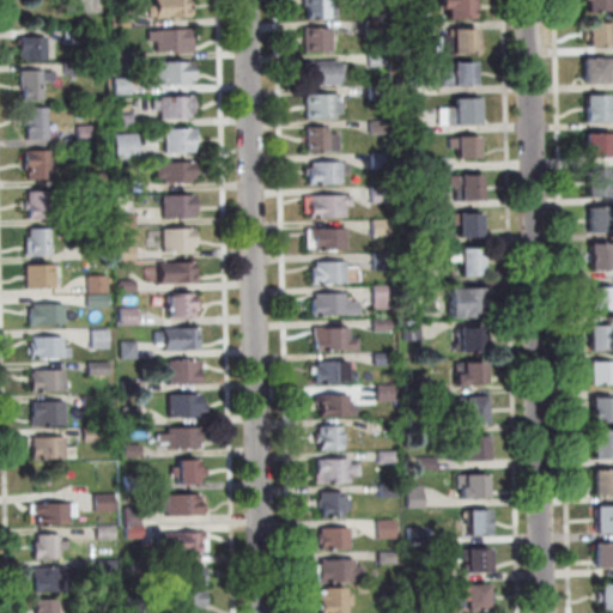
[(156,19),(155,0),(188,0),(189,18),(156,19)]
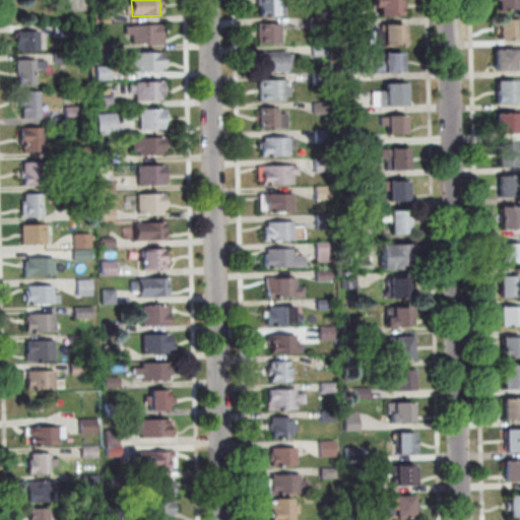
[(257,0),(278,0),(278,17),(261,17),(261,7),(258,7),(257,0)]
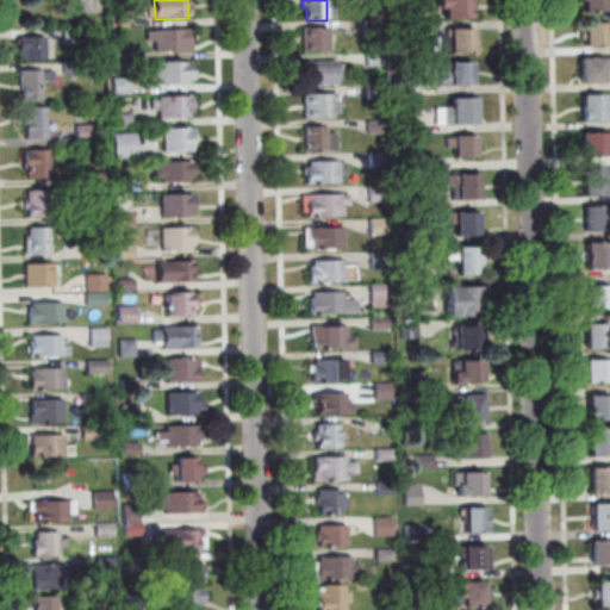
[(440,0),(472,0),(473,22),(447,22),(447,11),(441,11),(440,0)]
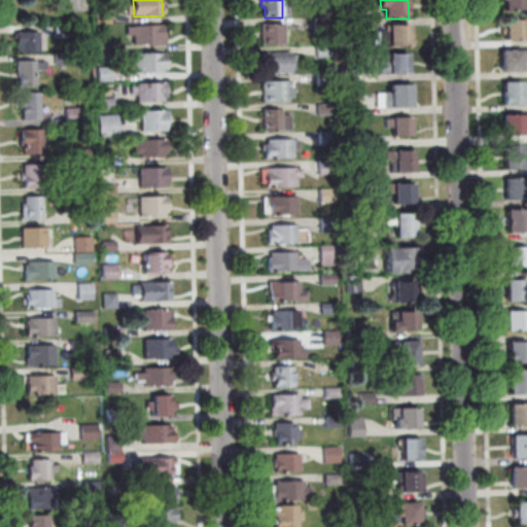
[(502,0),(526,0),(526,11),(507,12),(506,2),(502,2),(502,0)]
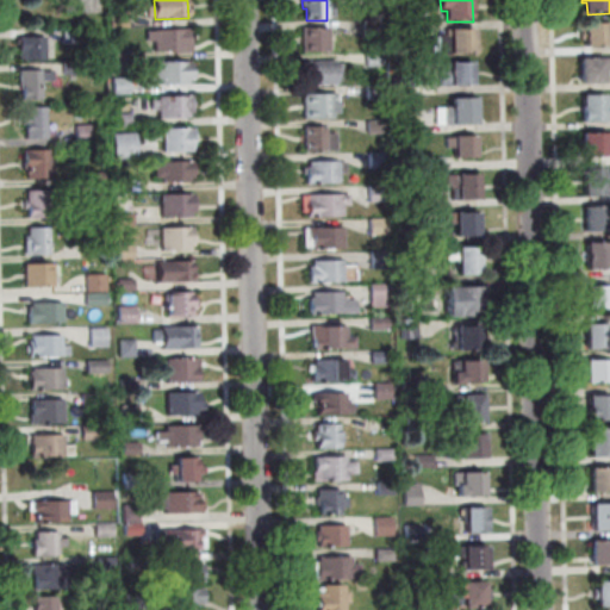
[(112,27),(112,14),(128,13),(129,27),(112,27)]
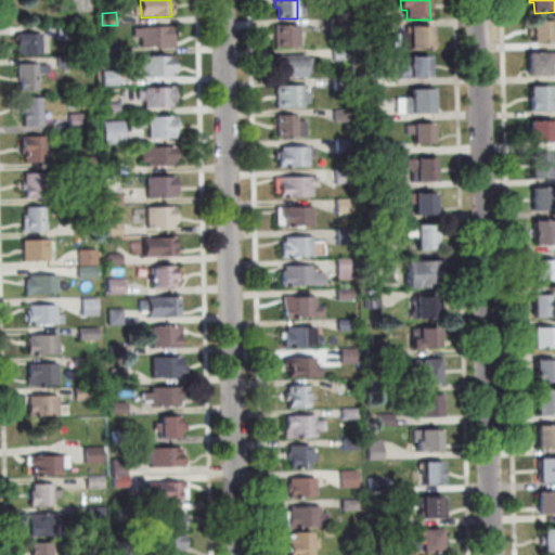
[(346,18),(347,33),(333,33),(332,18),(346,18)]
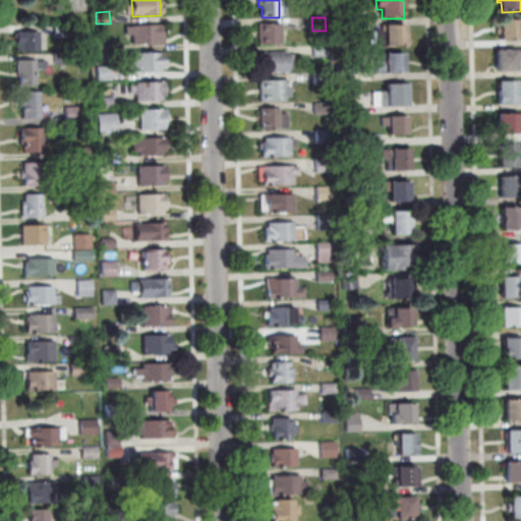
[(350,36),(336,36),(336,22),(350,21),(350,36)]
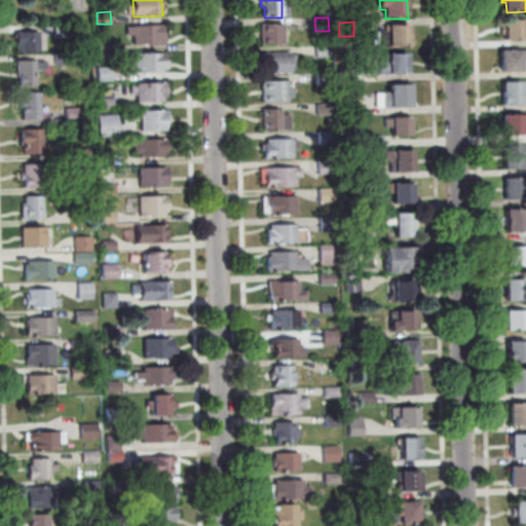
[(524,42),(505,42),(505,36),(502,36),(502,29),(505,29),(505,23),(523,23),(523,32),(525,32),(525,40),(523,40),(524,42)]
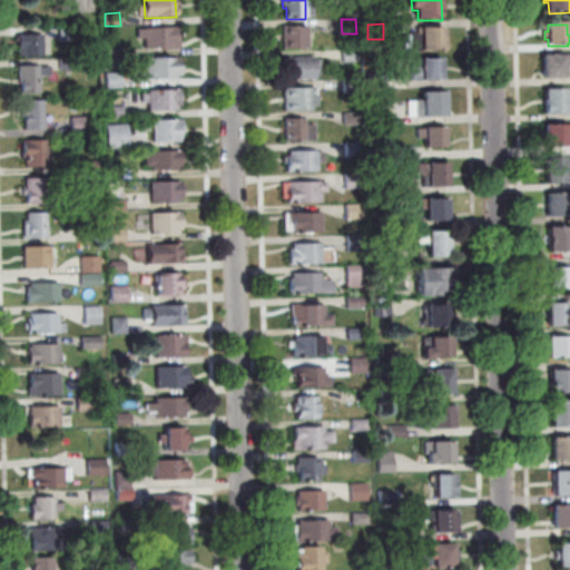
[(308,49),(307,27),(283,27),(284,49),(308,49)]
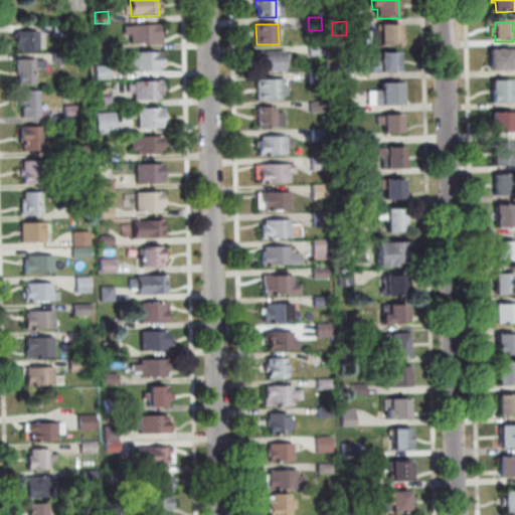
[(161,44),(161,25),(125,26),(126,35),(132,35),(132,45),(161,44)]
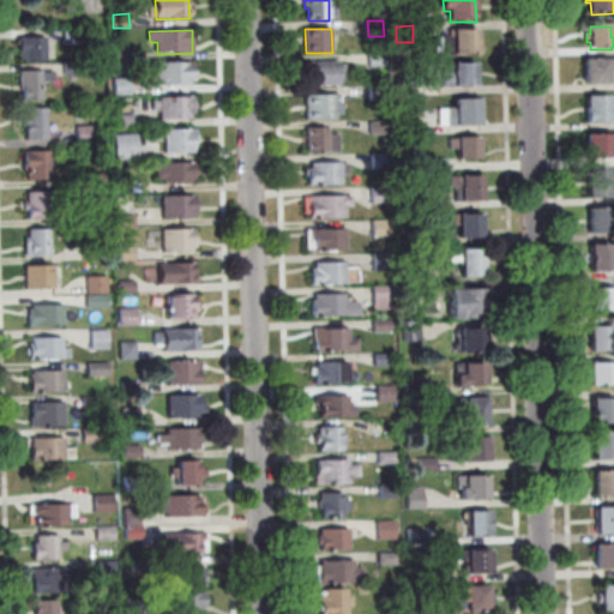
[(65,44),(65,32),(84,32),(84,43),(65,44)]
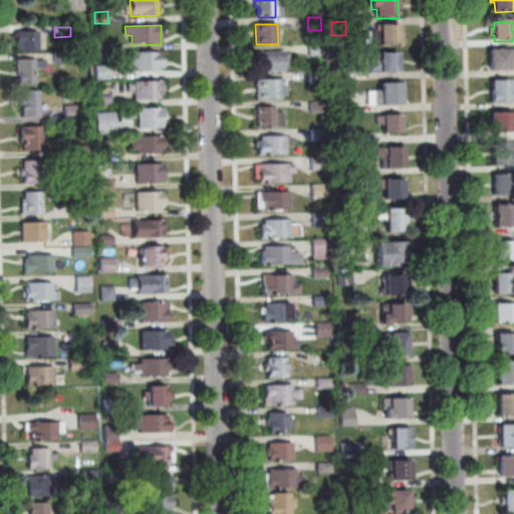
[(381,27),(381,32),(370,32),(370,48),(403,47),(402,27),(381,27)]
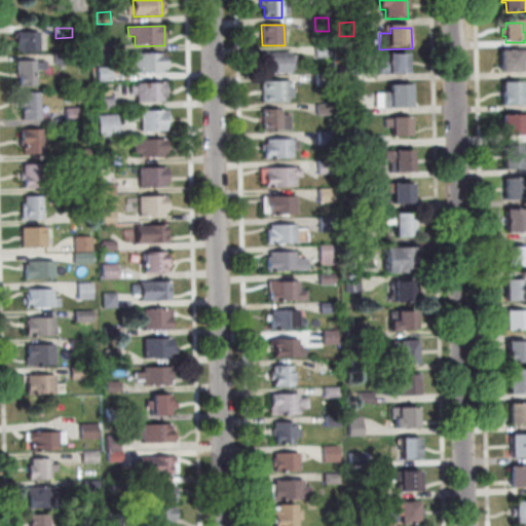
[(39,33),(40,53),(17,54),(16,34),(39,33)]
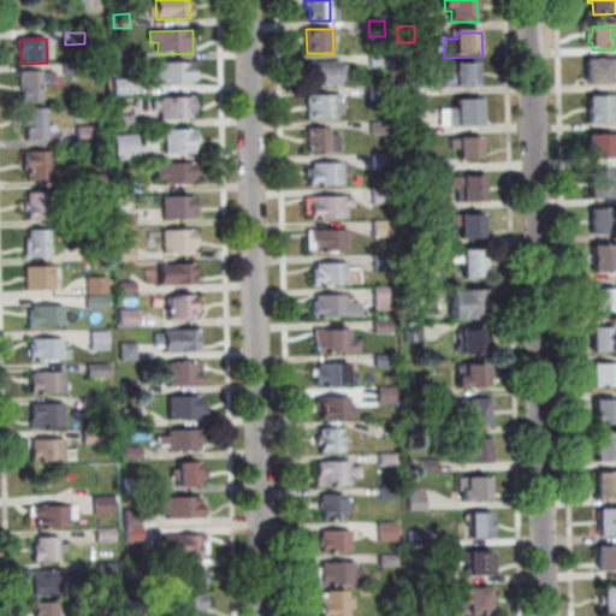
[(131,61),(113,61),(113,52),(131,52),(131,61)]
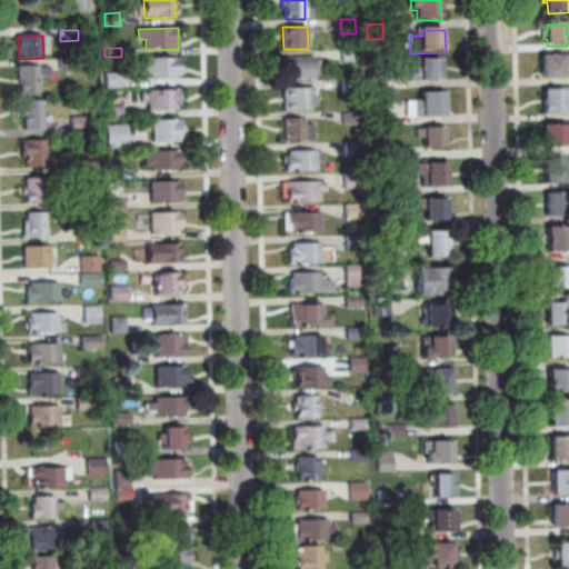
[(342,51),(358,50),(358,62),(342,62),(342,51)]
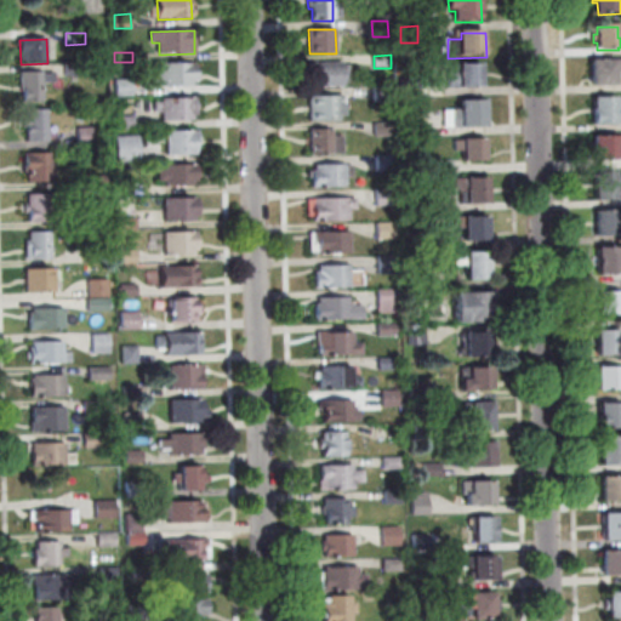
[(593,87),(617,86),(617,72),(620,72),(620,60),(593,61),(593,87)]
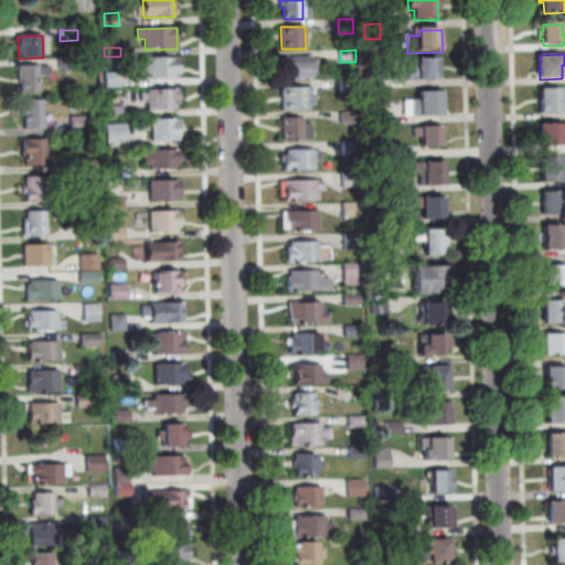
[(311,77),(310,56),(284,57),(285,78),(311,77)]
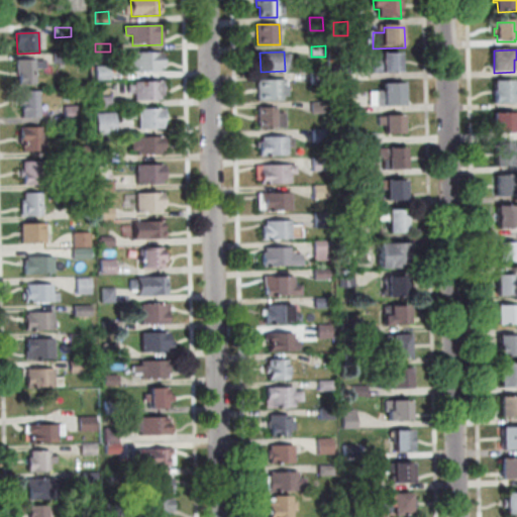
[(163,70),(163,53),(133,54),(133,74),(161,73),(161,71),(163,70)]
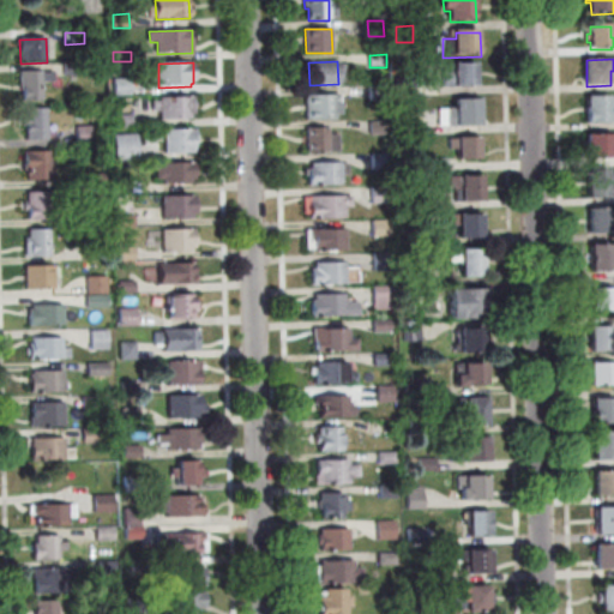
[(85,77),(67,77),(67,65),(85,65),(85,77)]
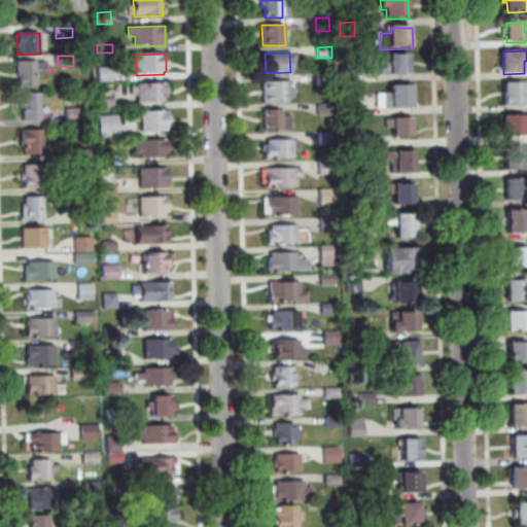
[(387,56),(388,62),(382,62),(382,75),(391,74),(391,76),(411,75),(410,56),(387,56)]
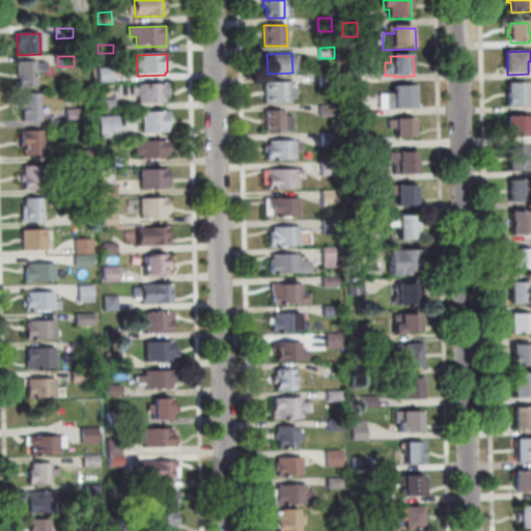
[(38,87),(22,87),(21,61),(37,61),(37,62),(47,62),(47,72),(38,72),(38,87)]
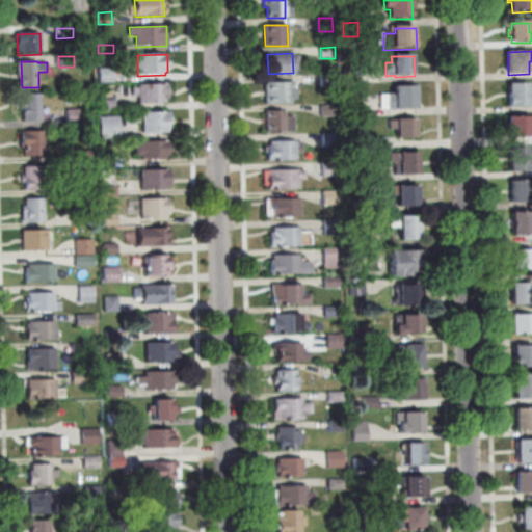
[(345,80),(344,67),(362,65),(362,79),(345,80)]
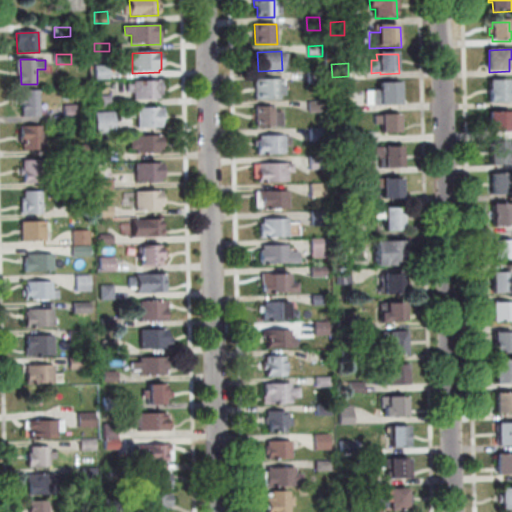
[(95,80),(95,66),(109,65),(109,80),(95,80)]
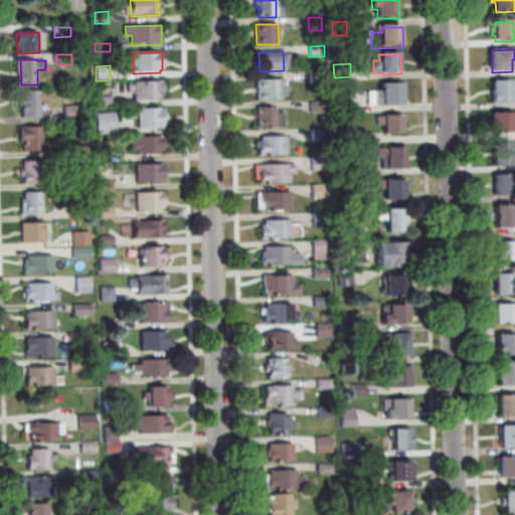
[(312,86),(311,74),(325,74),(325,84),(312,86)]
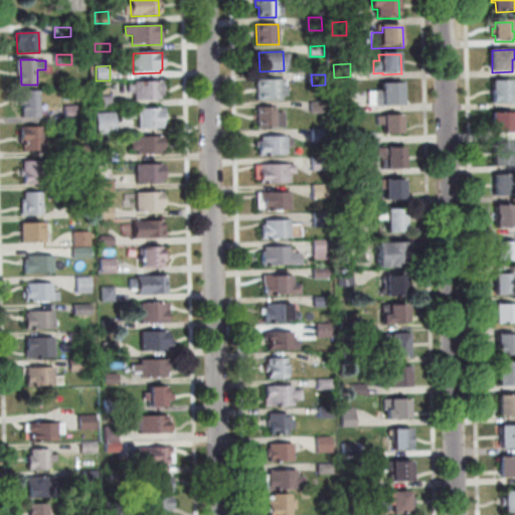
[(283,101),(283,97),(288,97),(288,88),(285,88),(285,80),(258,81),(259,102),(283,101)]
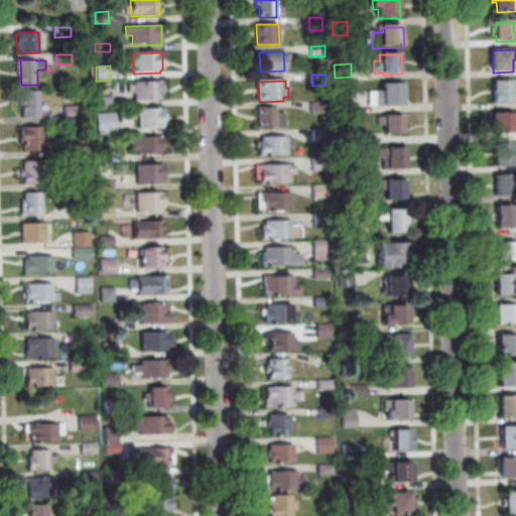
[(161,101),(161,97),(163,97),(163,82),(134,83),(135,87),(129,87),(129,93),(135,93),(135,102),(161,101)]
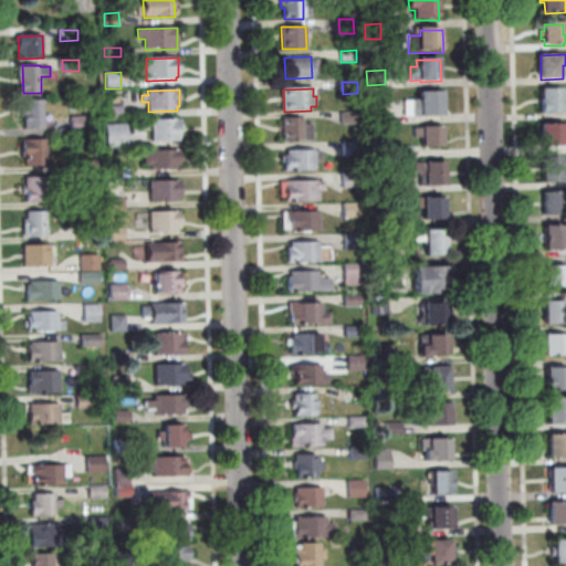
[(563,115),(563,101),(565,101),(565,90),(542,91),(542,115),(563,115)]
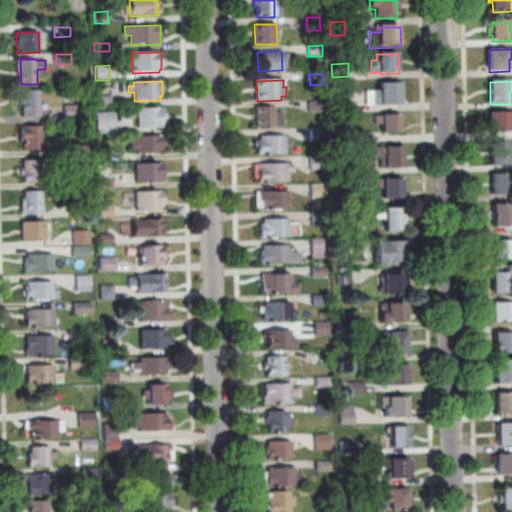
[(382,85),(382,89),(375,90),(375,104),(383,104),(383,106),(402,106),(401,84),(382,85)]
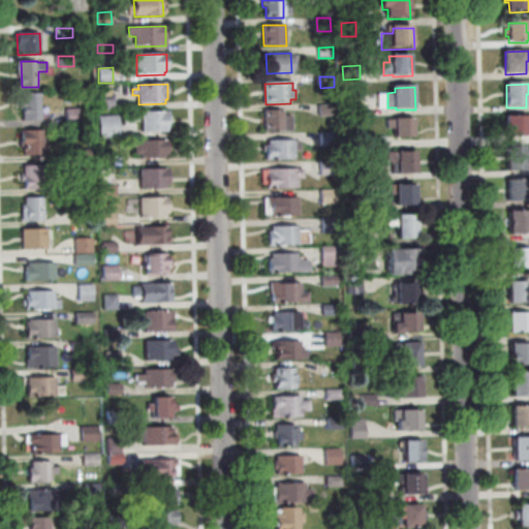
[(23,95),(41,94),(41,121),(24,122),(23,95)]
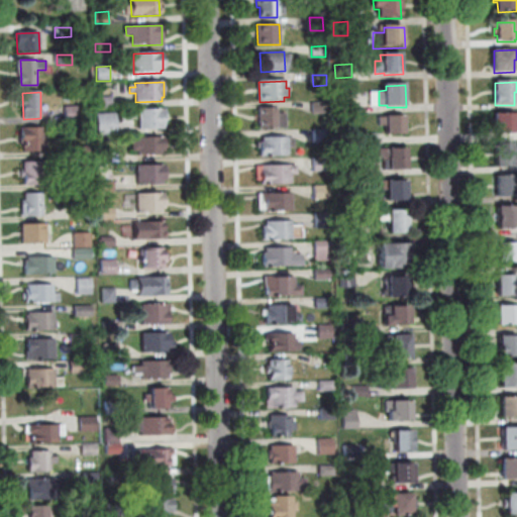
[(112,107),(97,107),(97,97),(112,97),(112,107)]
